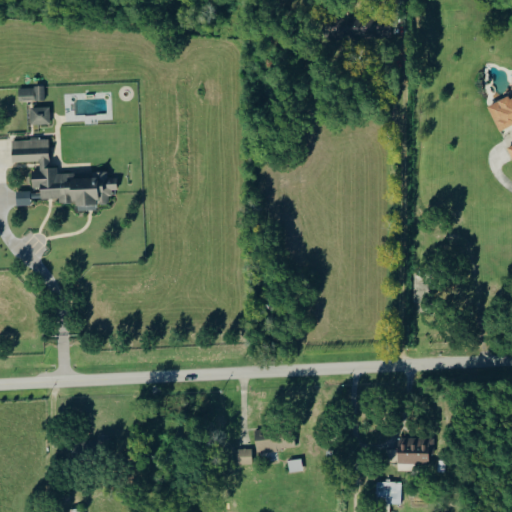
[(391,19),(335,20),(335,40),(392,39),(391,19)]
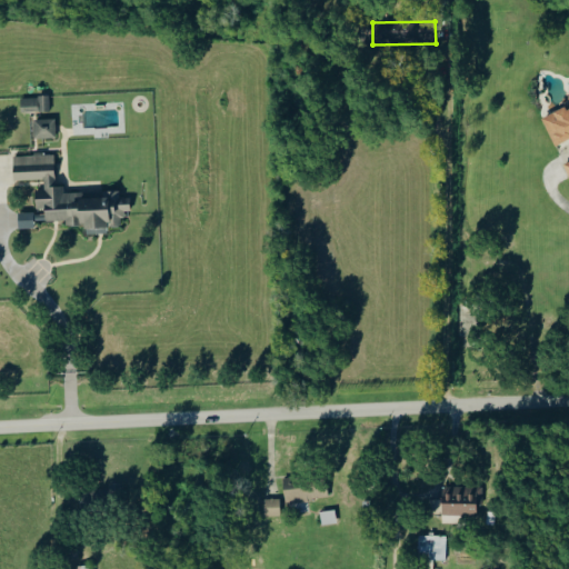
[(50,97),(21,98),(21,112),(50,111),(50,97)]
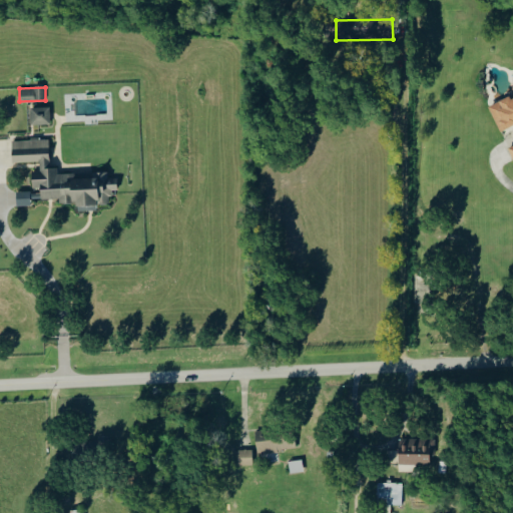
[(500,130),(512,124),(512,145),(509,147),(512,157),(512,95),(511,96),(489,104),(500,130)]
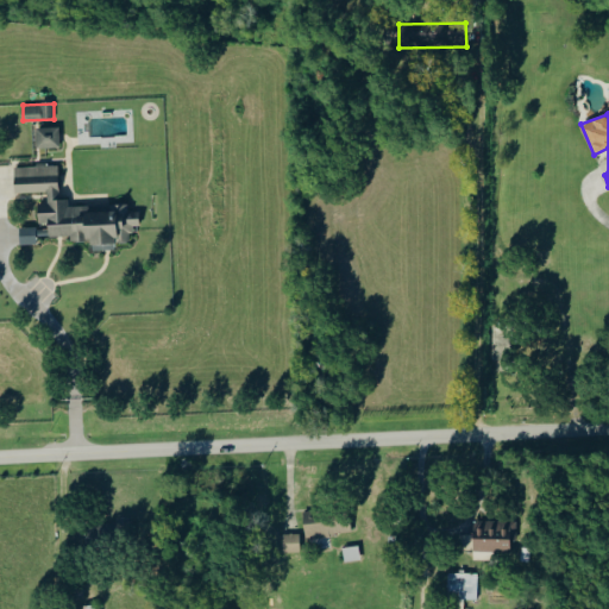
[(37,149),(61,148),(61,127),(37,129),(37,149)]
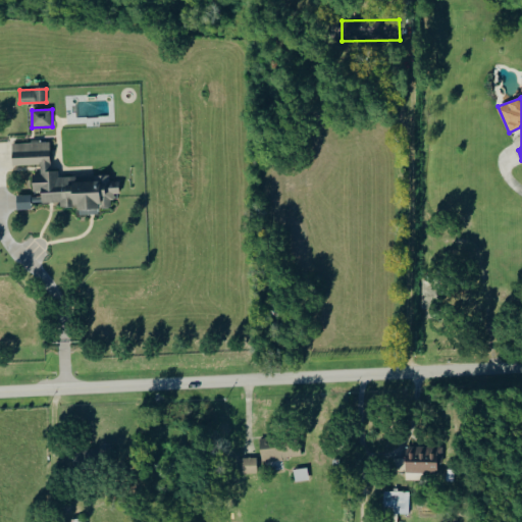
[(79,210),(111,210),(111,209),(116,193),(120,193),(119,183),(110,180),(110,174),(99,174),(97,180),(73,181),(73,176),(59,176),(59,170),(51,170),(50,142),(12,143),(13,165),(41,165),(41,174),(33,174),(33,191),(42,194),(42,203),(61,202),(61,207),(67,207),(79,210)]
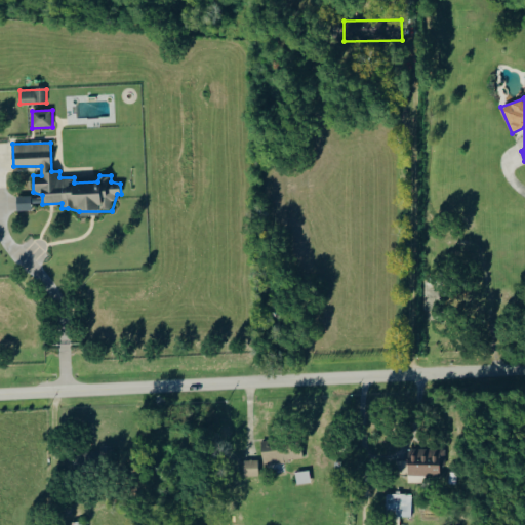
[(32,210),(31,196),(16,196),(17,211),(32,210)]
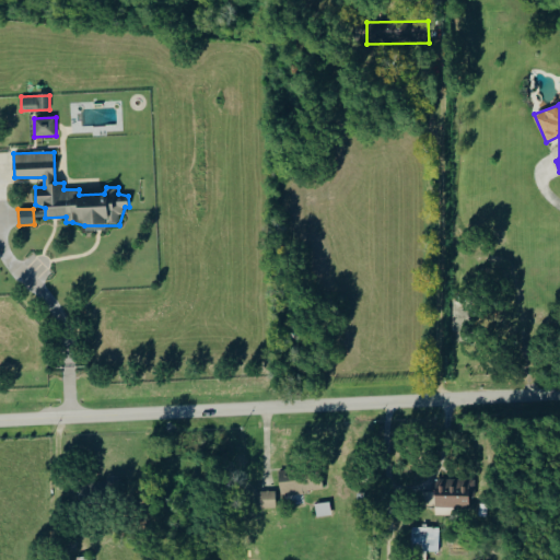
[(279,473),(281,496),(324,491),(321,468),(279,473)]
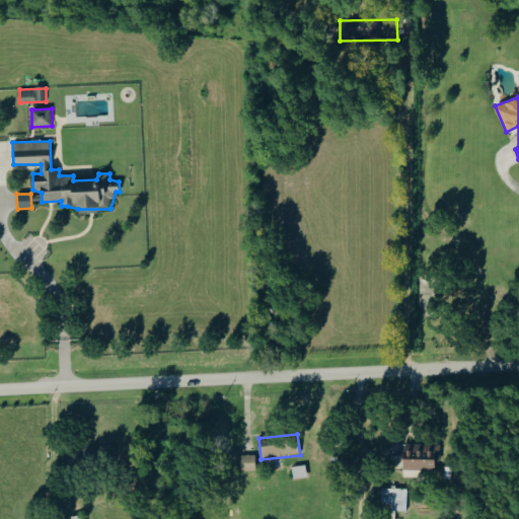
[(418,469),(435,469),(436,461),(440,461),(441,445),(404,443),(403,477),(417,477),(418,469)]
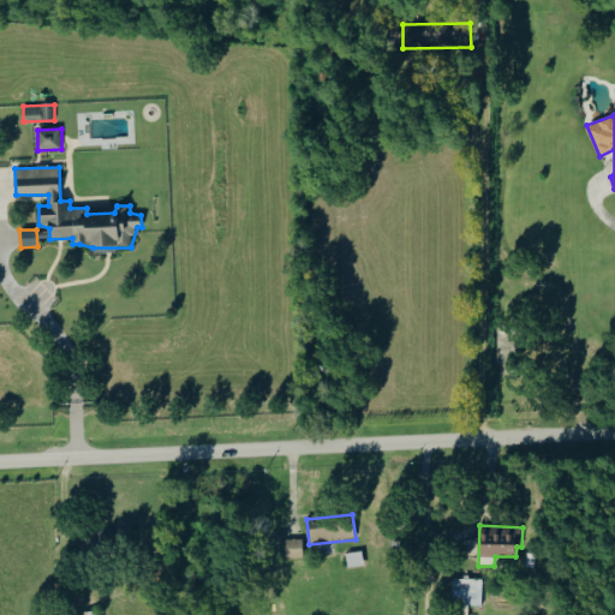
[(286,539),(287,559),(304,559),(304,539),(286,539)]
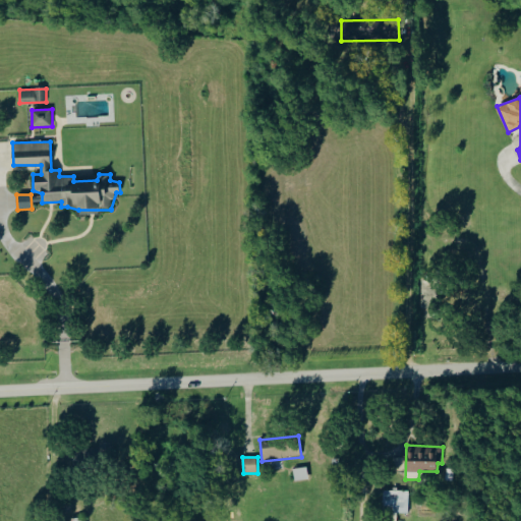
[(295,482),(309,479),(307,467),(293,469),(295,482)]
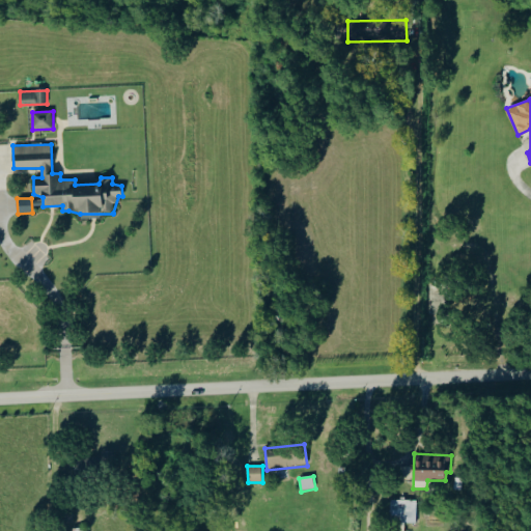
[(417,523),(418,500),(392,500),(391,522),(417,523)]
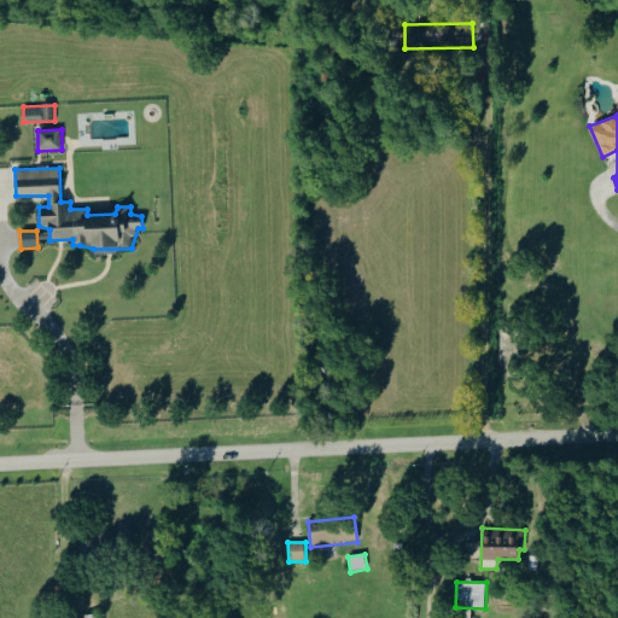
All buildings are outlined.
